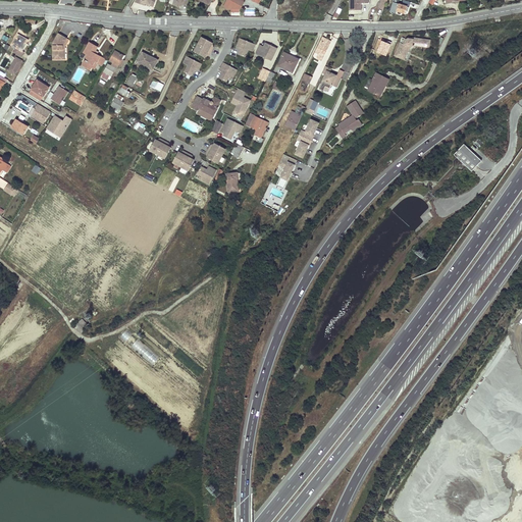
[(226,0),(223,6),(229,9),(240,9),(245,0),(226,0)]
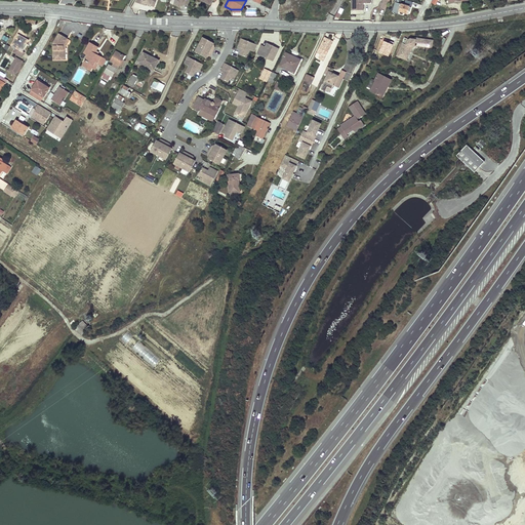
[(352,0),(352,10),(363,10),(363,3),(370,2),(369,0),(352,0)]
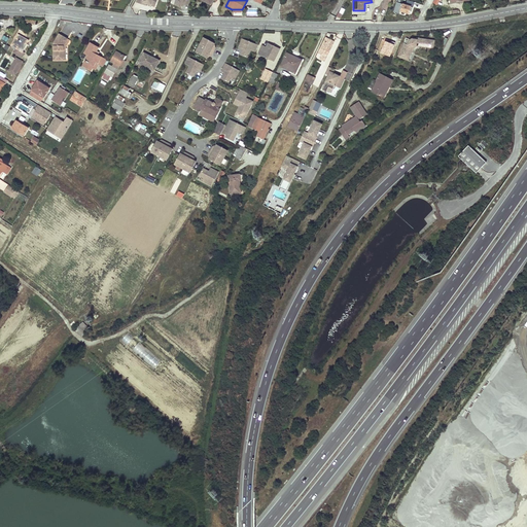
[(384,0),(381,7),(387,10),(392,0),(384,0)]
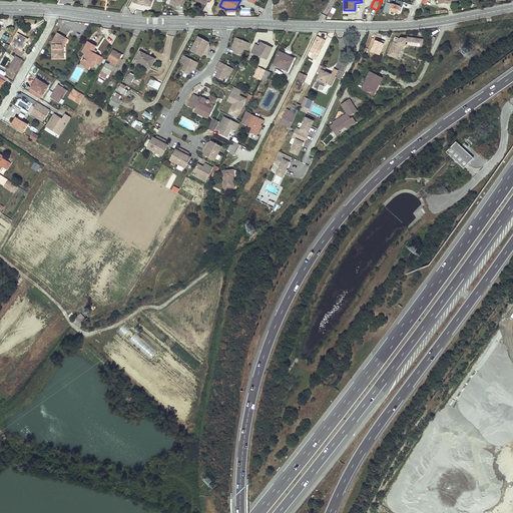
[(398,14),(401,5),(386,1),(384,10),(398,14)]
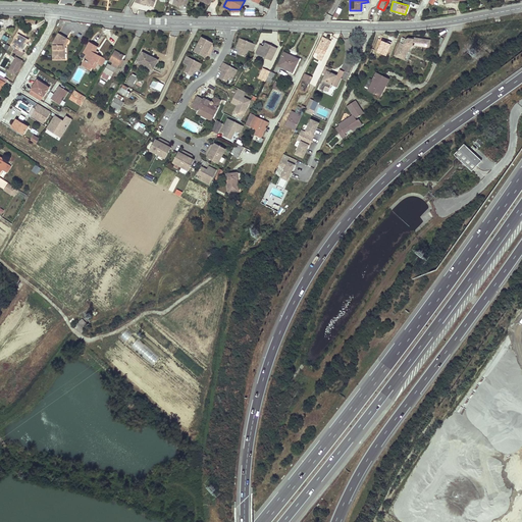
[(67,39),(59,34),(54,42),(53,58),(62,59),(63,49),(63,45),(67,39)]
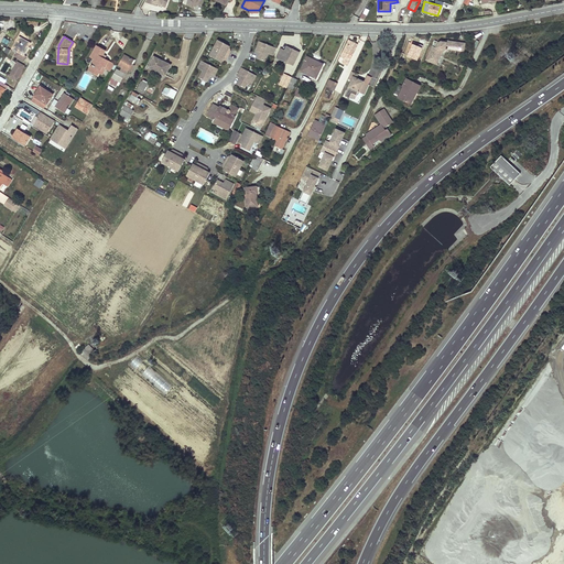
[(17,52),(14,55),(23,60),(25,56),(24,55),(31,43),(25,40),(24,42),(18,38),(11,49),(17,52)]
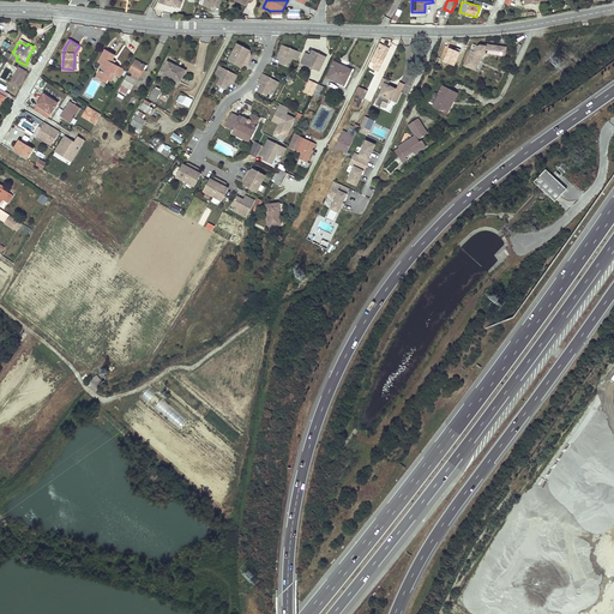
[(464,65),(476,70),(481,59),(483,60),(491,58),(492,55),(500,58),(503,49),(483,43),(482,46),(480,44),(477,46),(473,43),(470,49),(464,65)]
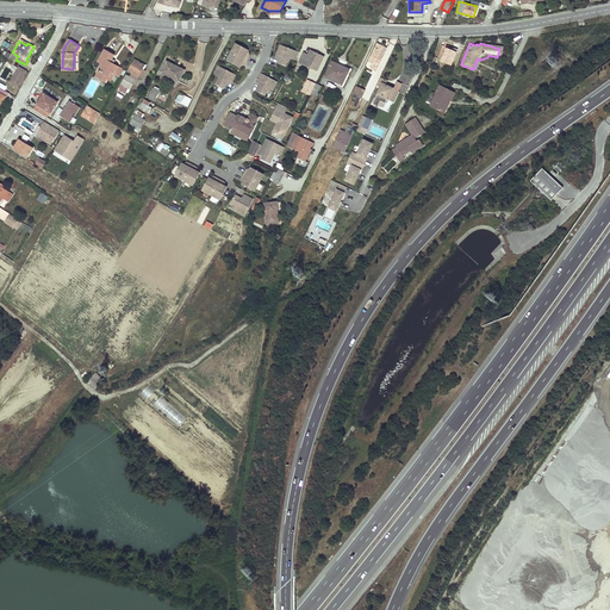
[(231,51),(247,60),(249,55),(247,54),(248,51),(249,50),(238,44),(235,45),(231,51)]
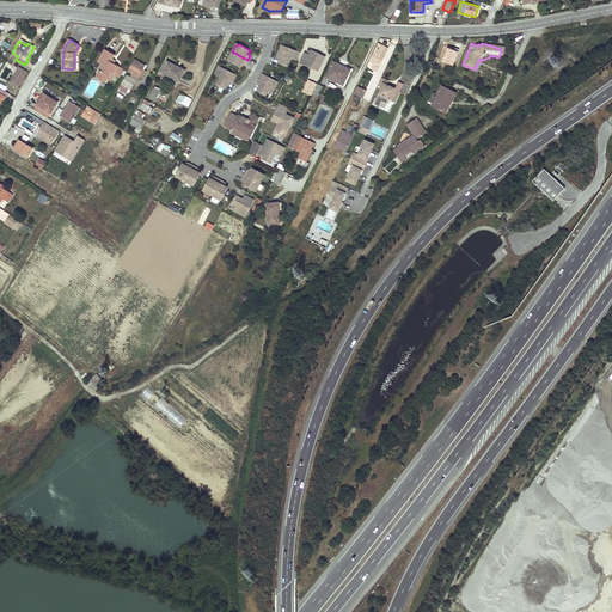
[(298,61),(300,51),(281,44),(279,53),(282,54),(282,56),(279,63),(288,67),(291,57),(298,61)]
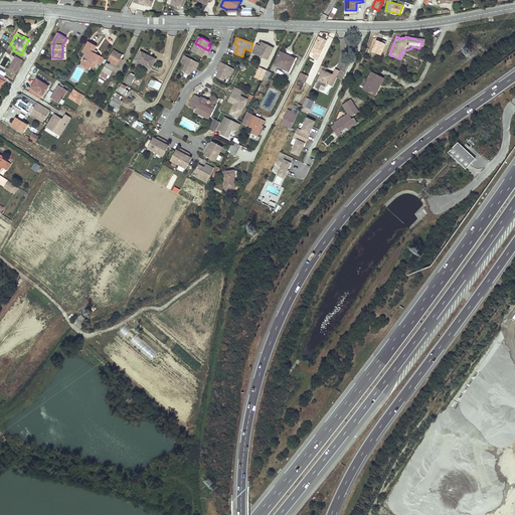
[(320,43),(316,41),(311,51),(315,53),(313,56),(317,59),(324,45),(326,41),(322,39),(320,43)]
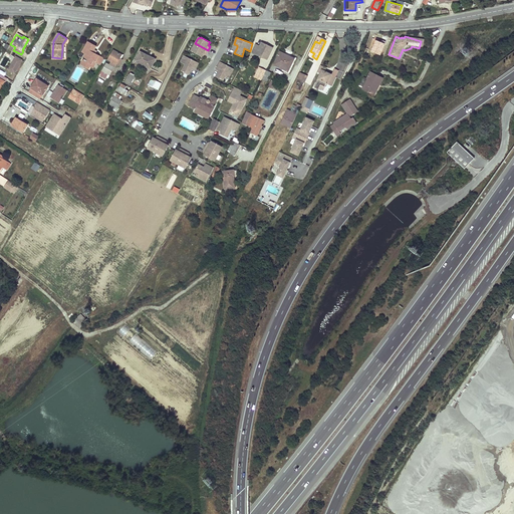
[(96,46),(87,41),(82,52),(85,54),(82,59),(84,61),(82,65),(88,68),(90,66),(93,60),(96,62),(99,64),(100,61),(96,59),(98,55),(95,53),(93,52),(94,49),(96,46)]
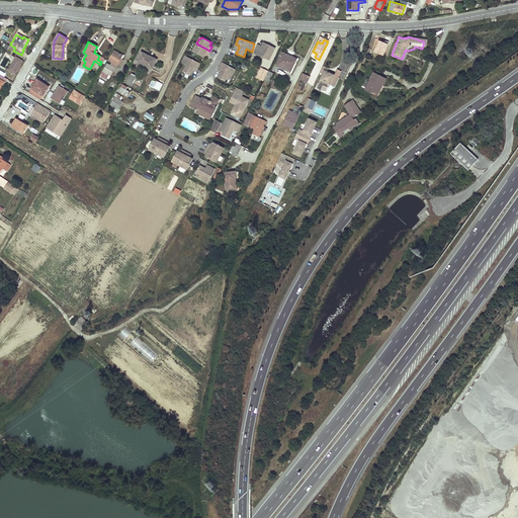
[(193,49),(194,52),(203,57),(204,55),(205,54),(207,55),(209,51),(196,44),(193,49)]
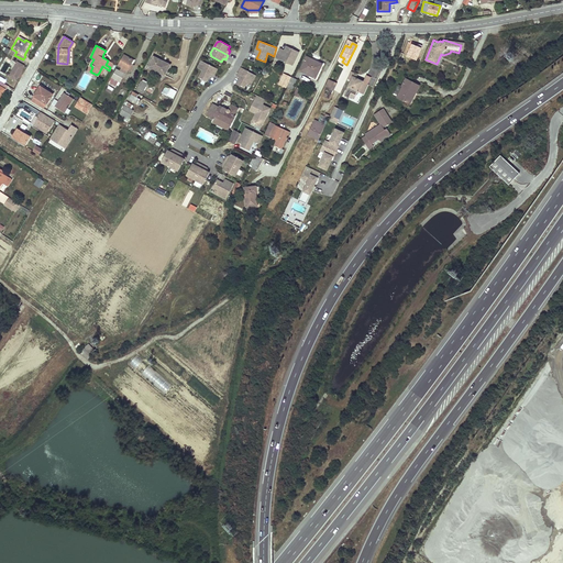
[(293,52),(286,47),(285,51),(280,58),(293,65),(298,52),(294,50),(293,52)]
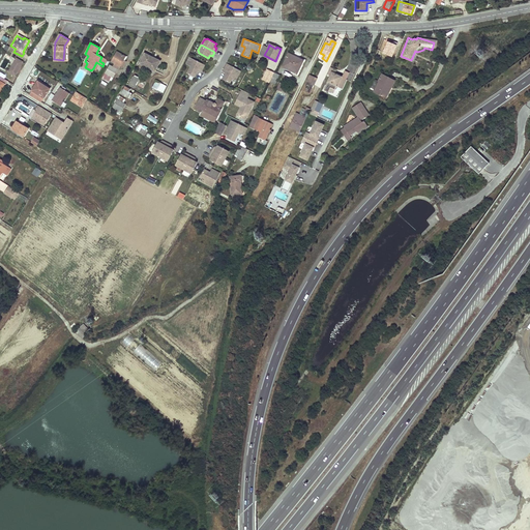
[(380,50),(378,54),(398,63),(400,59),(380,50)]
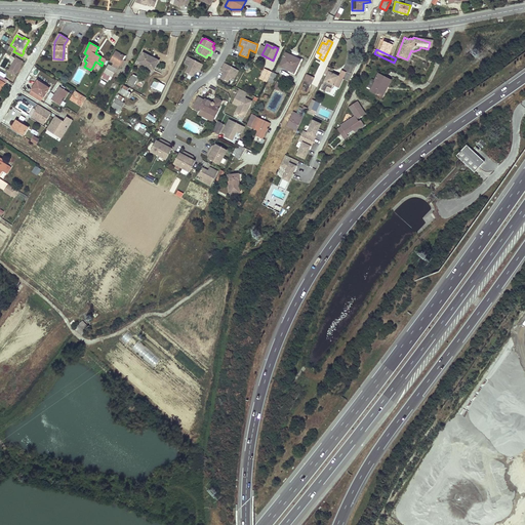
[(124,55),(116,51),(110,61),(113,62),(112,65),(109,64),(104,72),(112,77),(119,65),(122,58),(124,55)]
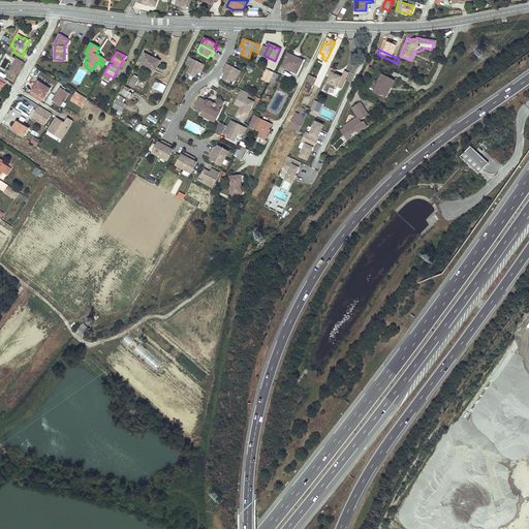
[(160,61),(144,53),(138,63),(154,71),(160,61)]
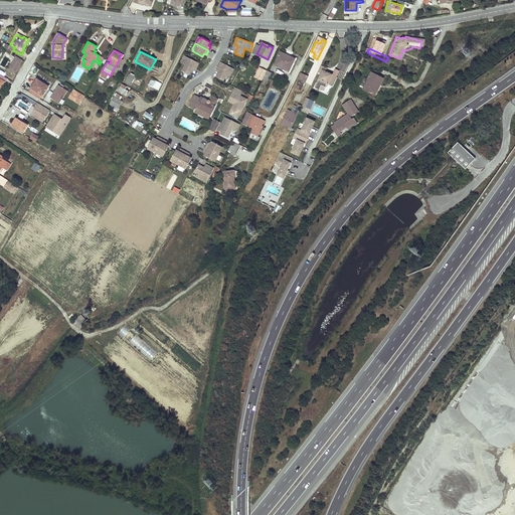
[(295,58),(281,51),(275,64),(288,70),(291,63),(292,63),(295,58)]
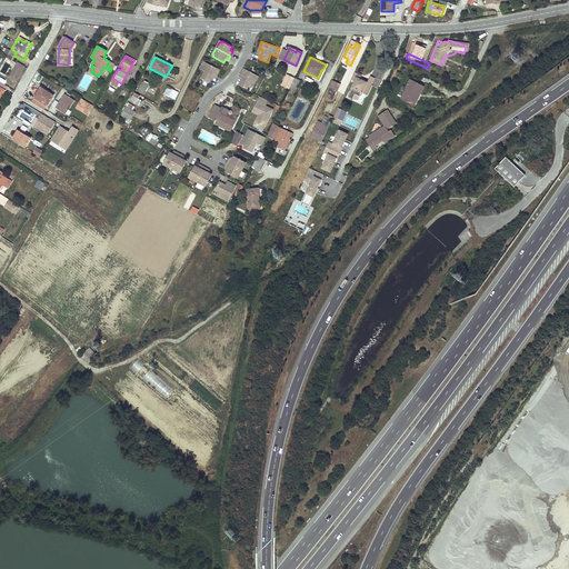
[(217,77),(220,69),(203,61),(199,68),(205,71),(201,79),(209,82),(212,75),(217,77)]
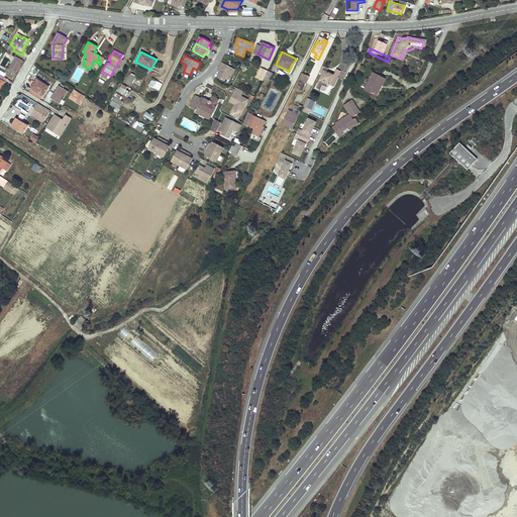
[(22,61),(16,57),(8,70),(14,74),(22,61)]
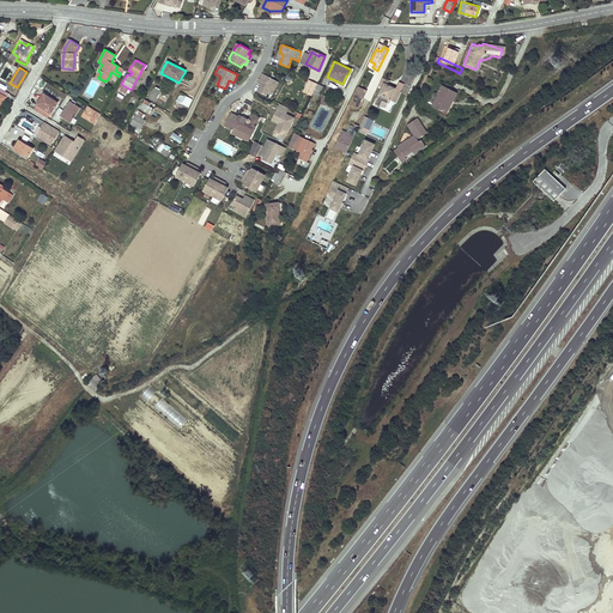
[(272,92),(279,82),(262,73),(259,80),(262,83),(261,84),(258,91),(266,96),(268,91),(272,92)]
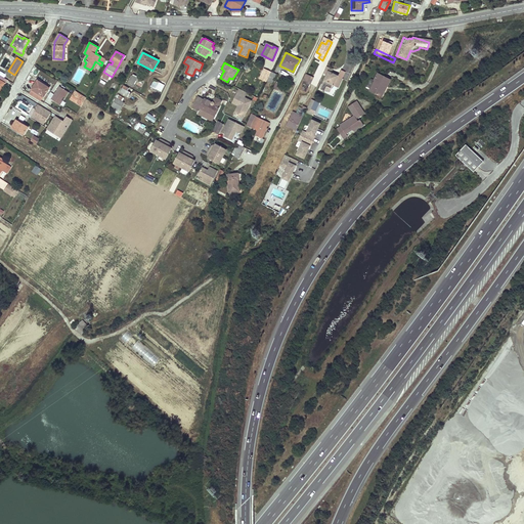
[(264,69),(259,79),(266,82),(267,81),(271,72),(264,69)]
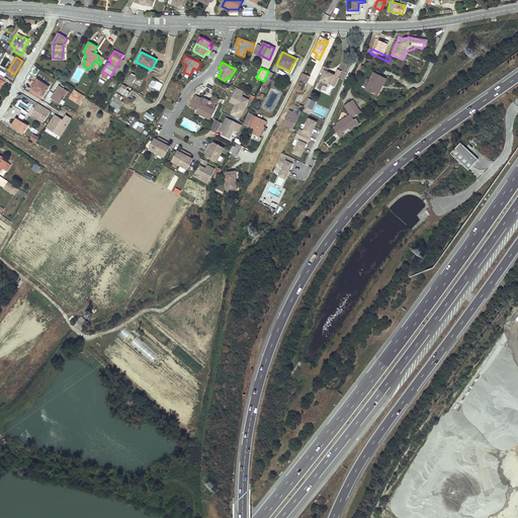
[(273,74),(268,71),(264,80),(268,82),(273,74)]
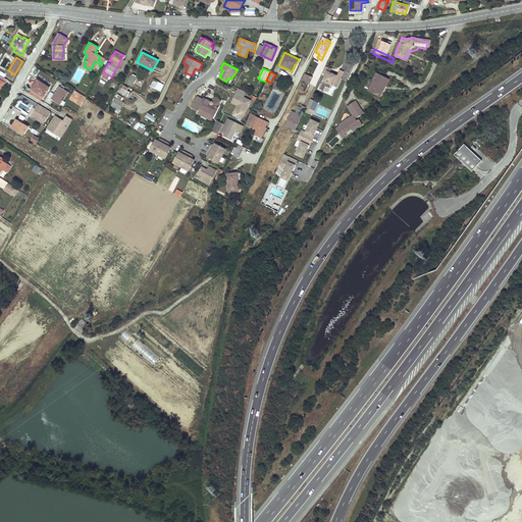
[(326,72),(319,88),(323,90),(324,89),(325,86),(330,88),(331,84),(336,86),(341,79),(336,76),(335,75),(329,72),(327,71),(326,72)]
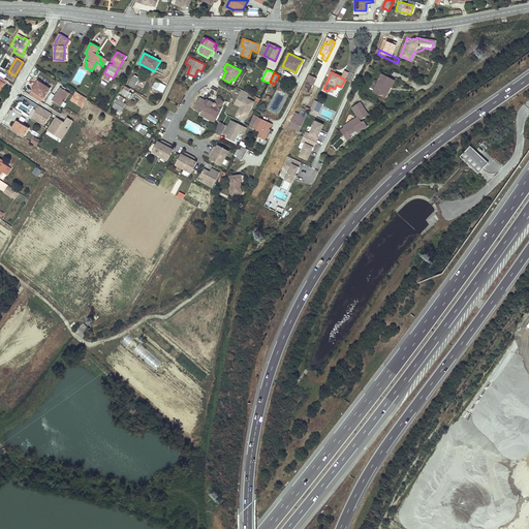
[(134,74),(129,84),(134,87),(139,78),(134,74)]
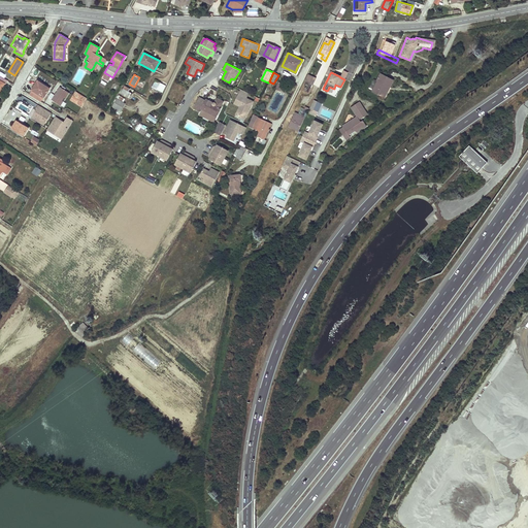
[(393,80),(381,74),(377,79),(377,80),(372,91),(383,96),(388,85),(390,87),(393,80)]
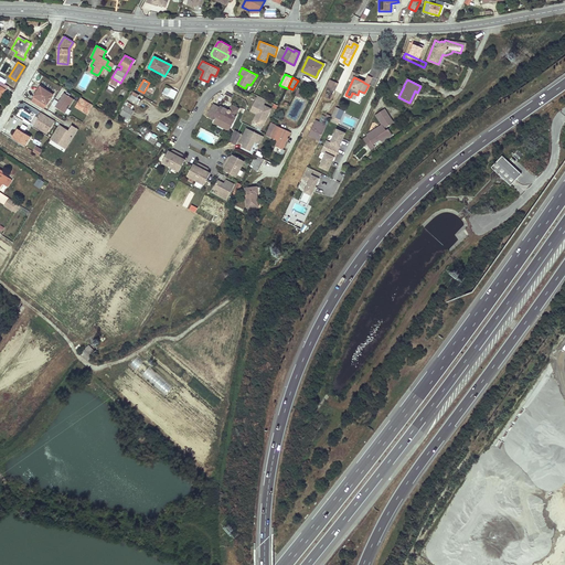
[(338,83),(331,81),(328,86),(334,91),(338,83)]
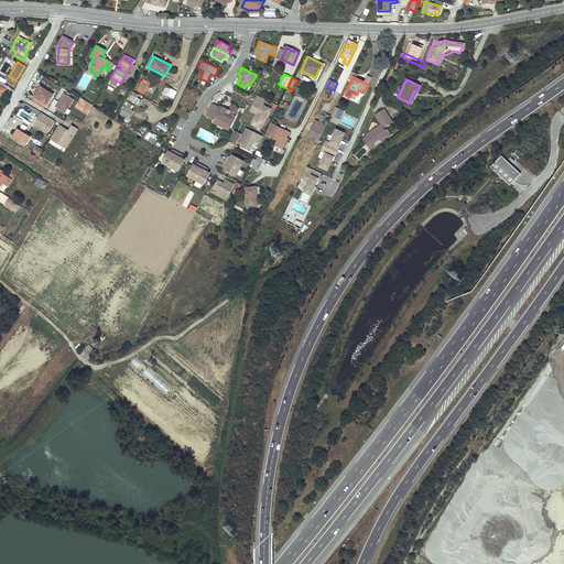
[(327,86),(325,90),(327,91),(325,96),(329,98),(334,90),(327,86)]
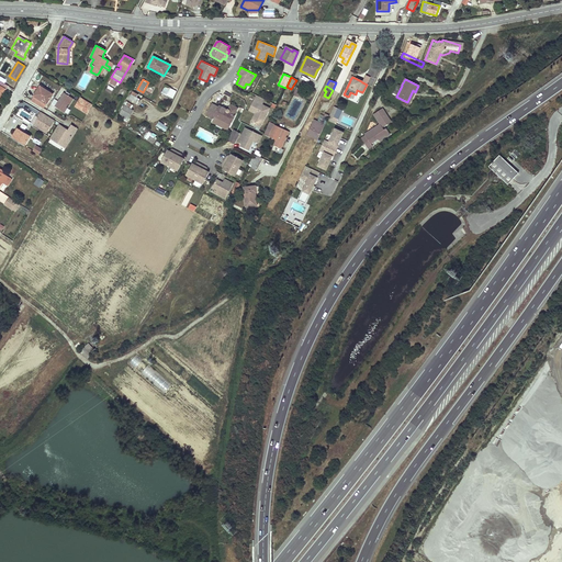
[(53,94),(41,87),(32,100),(44,108),(53,94)]
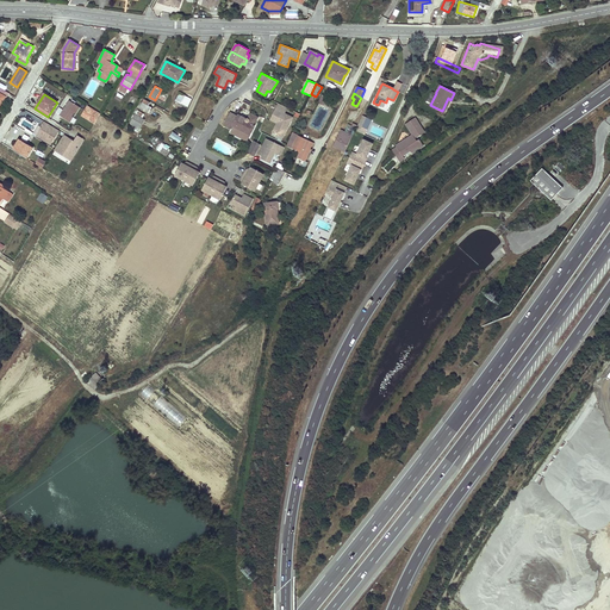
[(58,114),(72,123),(81,107),(69,99),(58,114)]
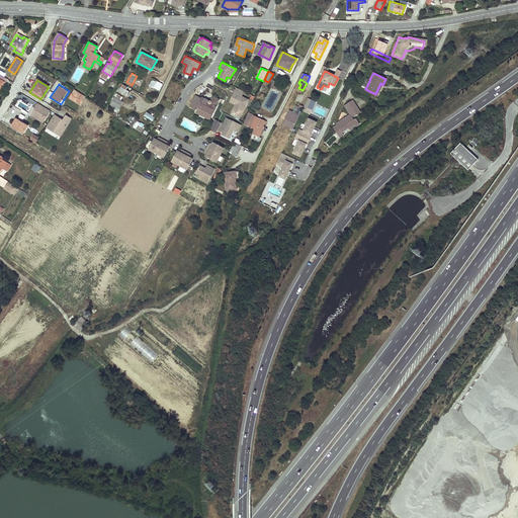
[(121,84),(117,91),(125,95),(128,90),(126,89),(127,87),(121,84)]
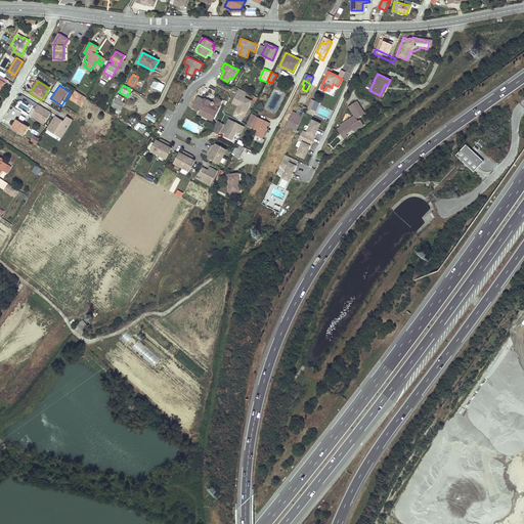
[(238,105),(234,114),(244,118),(252,100),(245,97),(247,92),(243,90),(239,88),(237,93),(237,94),(243,96),(238,105)]
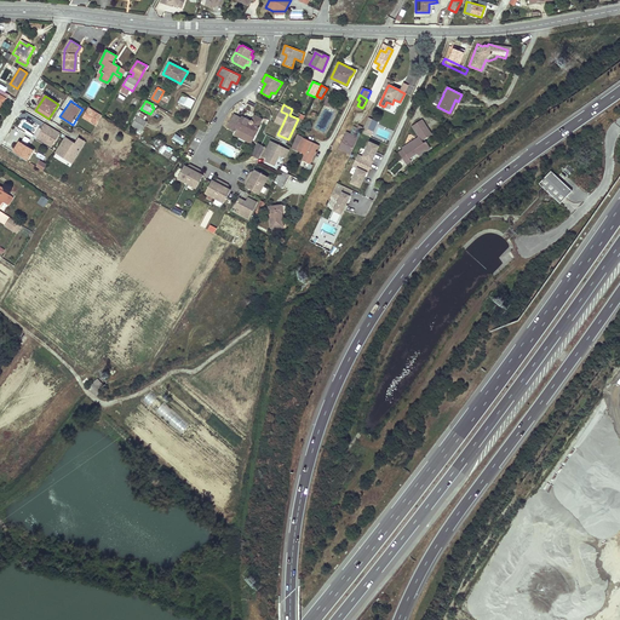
[(280,110),(275,121),(282,125),(287,114),(281,112),(281,110),(280,110)]
